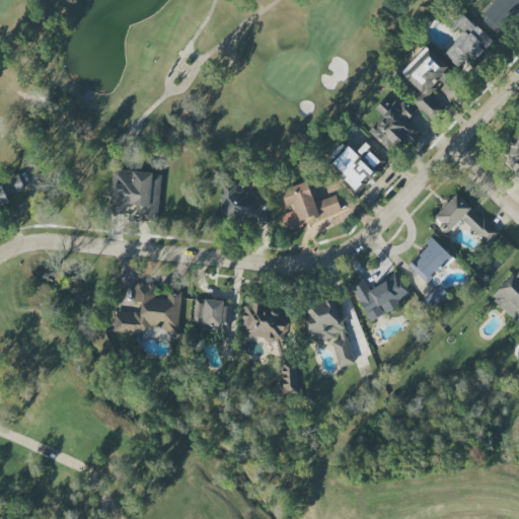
[(518,0),(496,0),(480,16),(499,34),(518,12),(518,0)]
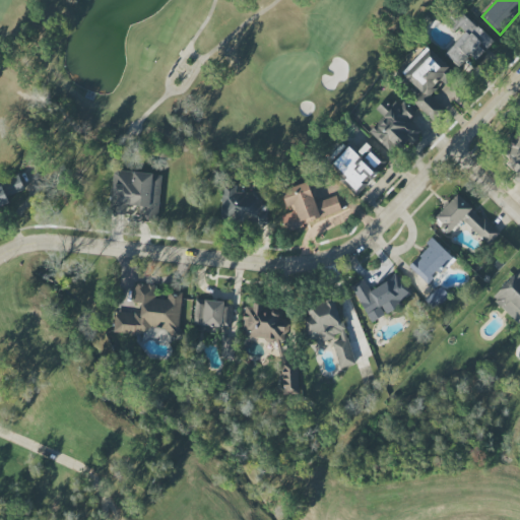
[(445,55),(459,69),(471,57),(476,61),(494,44),(463,13),(454,22),(465,34),(445,55)]
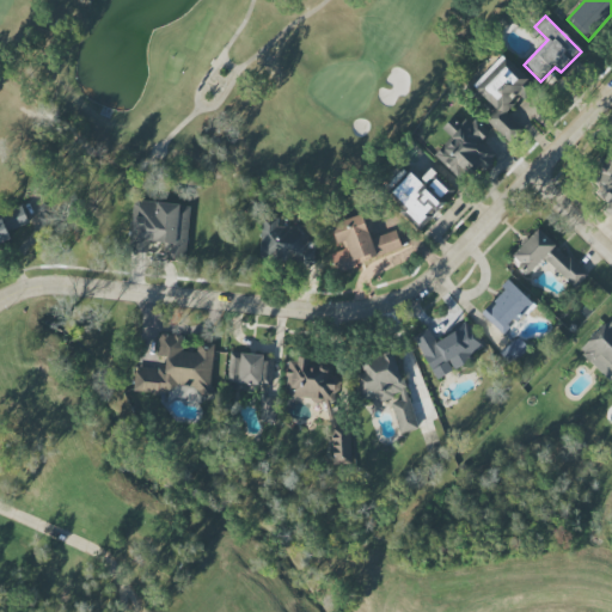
[(487,121),(508,142),(524,127),(503,106),(515,95),(521,101),(536,87),(505,55),(472,86),(496,111),(487,121)]
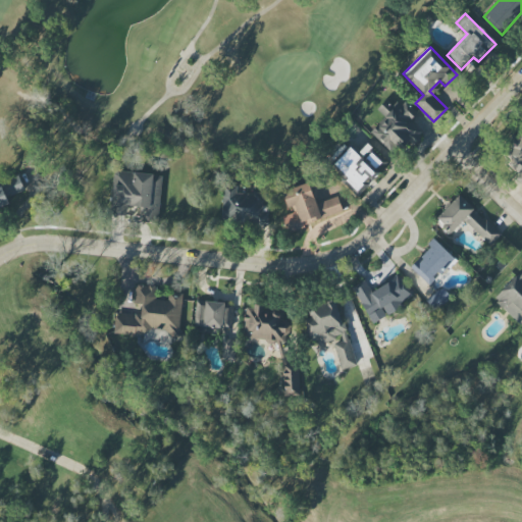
[(385,118),(370,133),(396,158),(422,133),(411,120),(416,115),(400,99),(392,106),(385,101),(377,110),(385,118)]
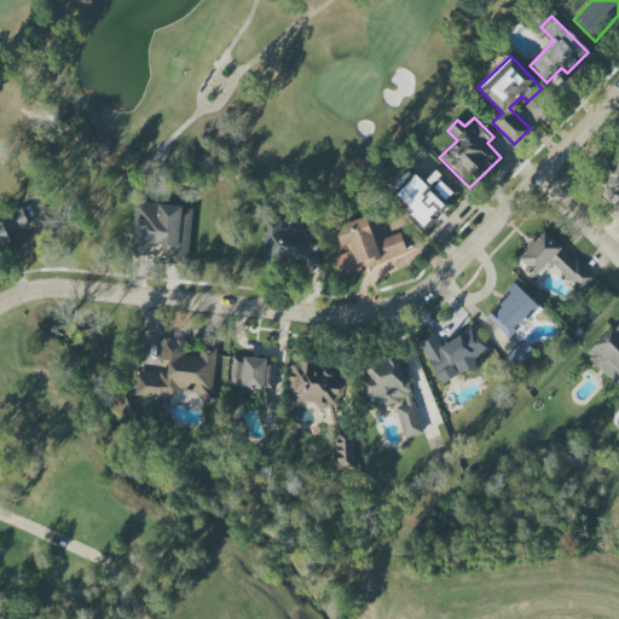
[(618,157),(596,180),(607,190),(601,197),(618,215),(618,157)]
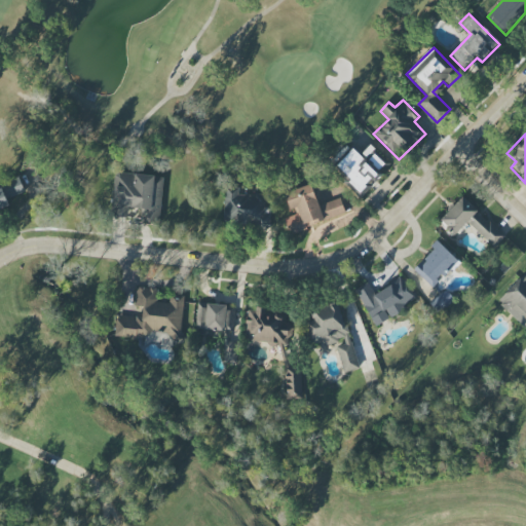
[(353,149),(335,168),(346,179),(343,182),(361,198),(391,164),(371,145),(361,155),(353,149)]
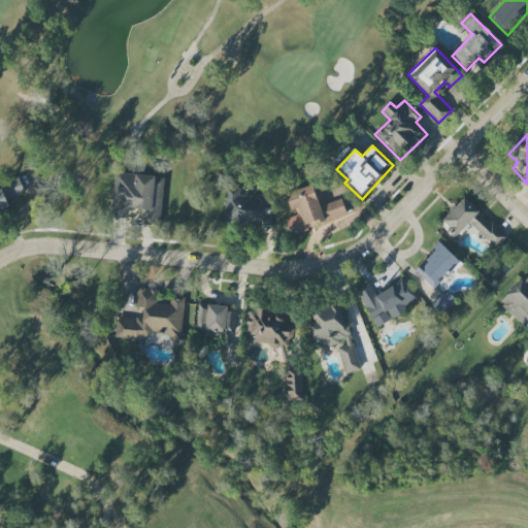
[(141,223),(161,224),(164,177),(114,173),(112,219),(127,220),(127,208),(142,209),(141,223)]
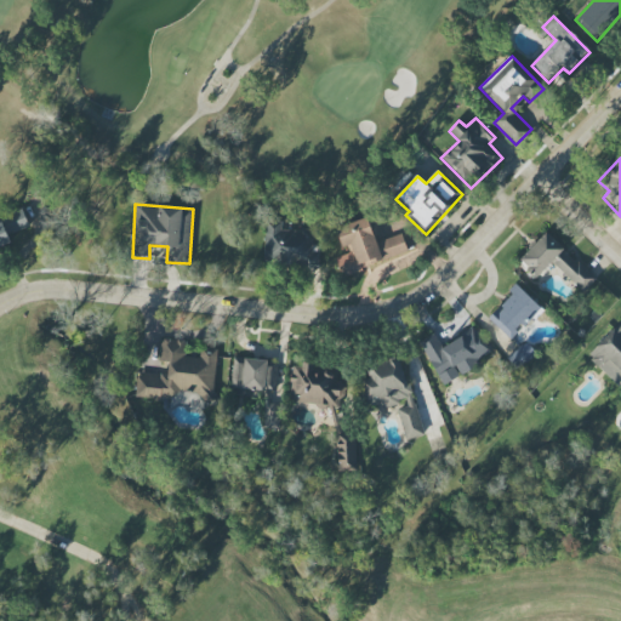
[(29,227),(23,212),(0,221),(0,248),(12,243),(10,235),(29,227)]
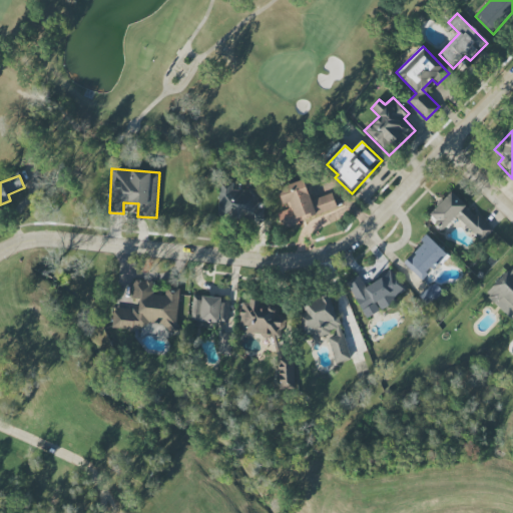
[(310,200),(305,180),(277,188),(282,205),(290,202),(292,209),(279,213),(283,226),(338,210),(333,193),(310,200)]
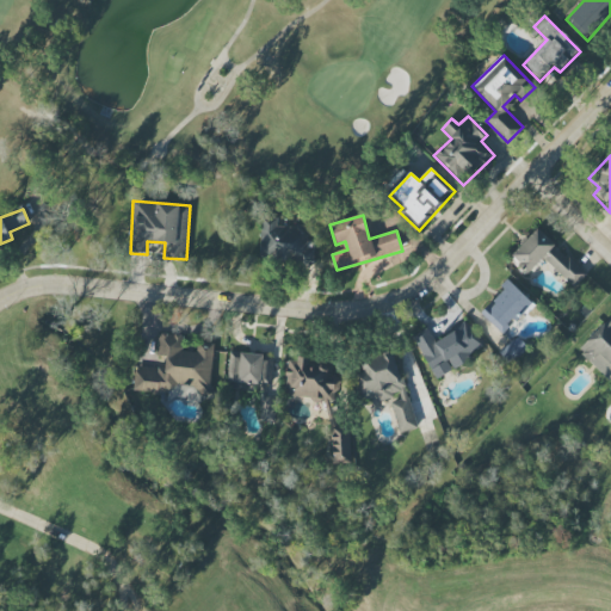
[(260,263),(315,263),(315,242),(308,242),(308,227),(278,227),(278,220),(260,220),(260,263)]
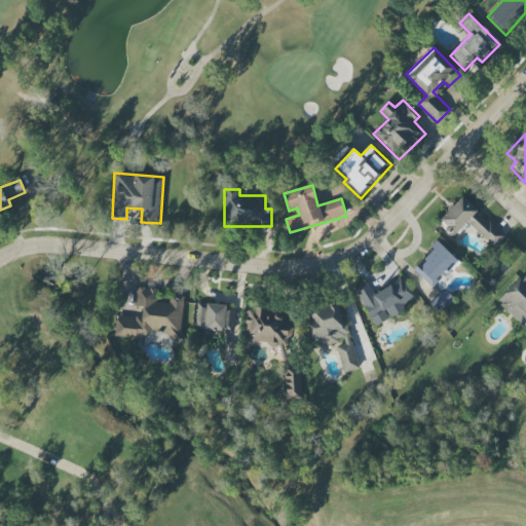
[(505,237),(463,196),(440,221),(455,235),(467,223),(494,249),(505,237)]
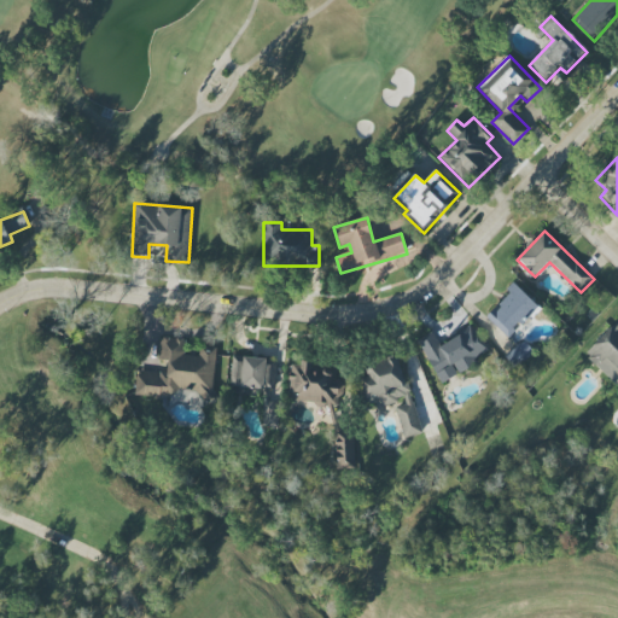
[(509,339),(540,308),(516,285),(485,316),(509,339)]
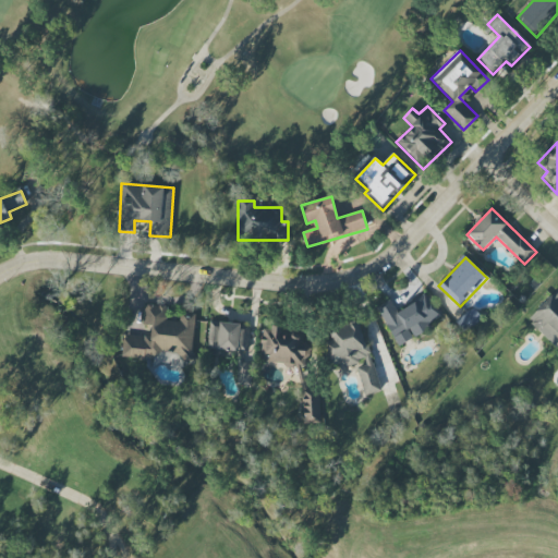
[(557,346),(557,291),(528,318),(556,348),(557,346)]
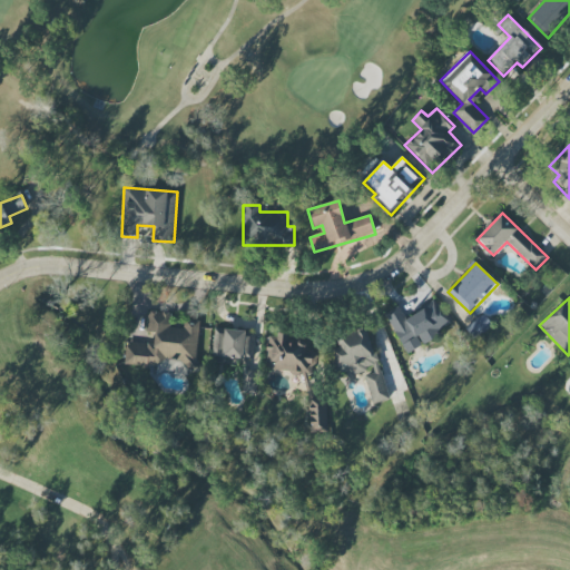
[(405,353),(452,328),(439,302),(405,318),(400,306),(385,314),(405,353)]
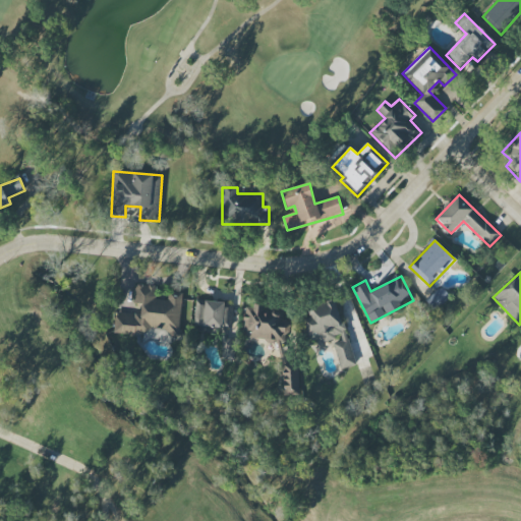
[(115,334),(148,335),(148,329),(158,329),(157,335),(180,336),(182,294),(168,294),(168,300),(155,300),(155,286),(134,285),(134,304),(141,304),(141,313),(115,312),(115,334)]
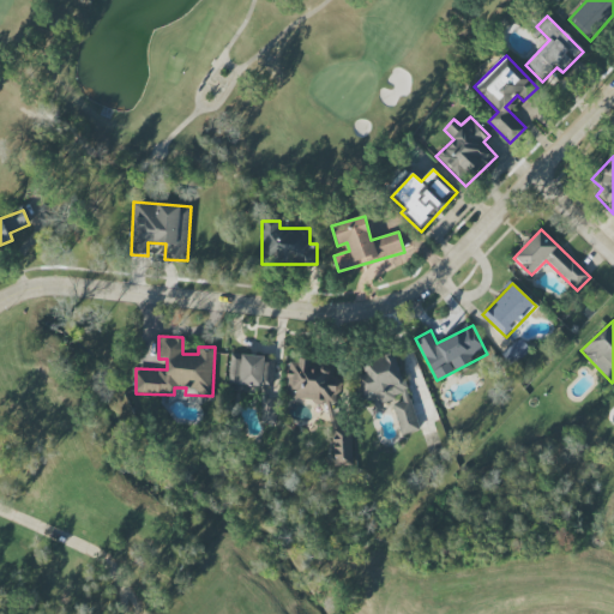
[(229,385),(272,386),(274,363),(265,362),(265,356),(230,355),(229,385)]
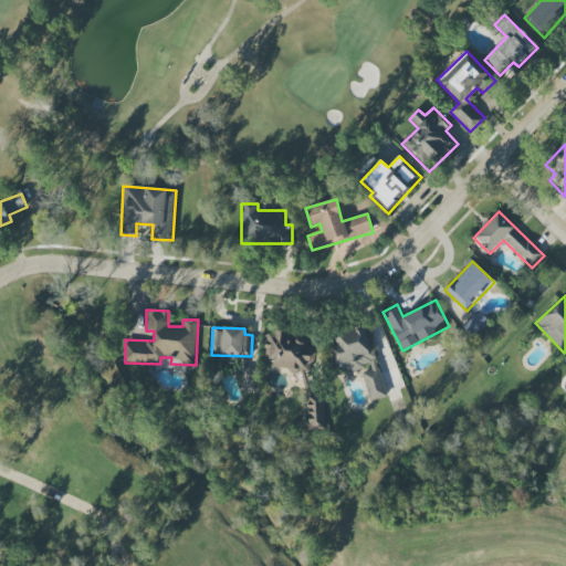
[(387,397),(365,327),(334,336),(337,346),(332,348),(341,375),(370,366),(371,370),(362,374),(370,401),(387,397)]
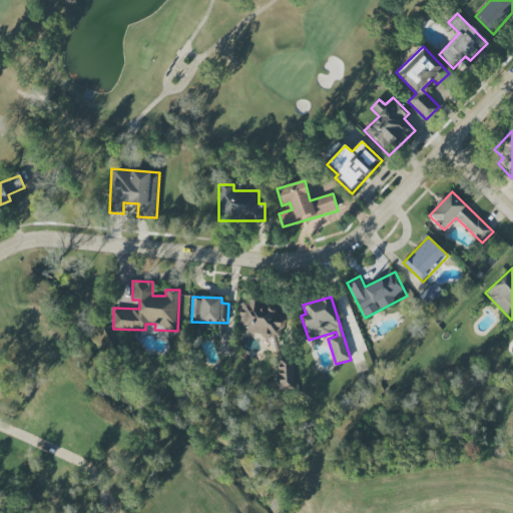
[(239,334),(262,334),(263,339),(273,339),(278,358),(278,367),(280,372),(280,390),(295,390),(295,368),(284,334),(284,327),(279,311),(279,310),(277,301),(249,302),(249,305),(239,308),(239,334)]
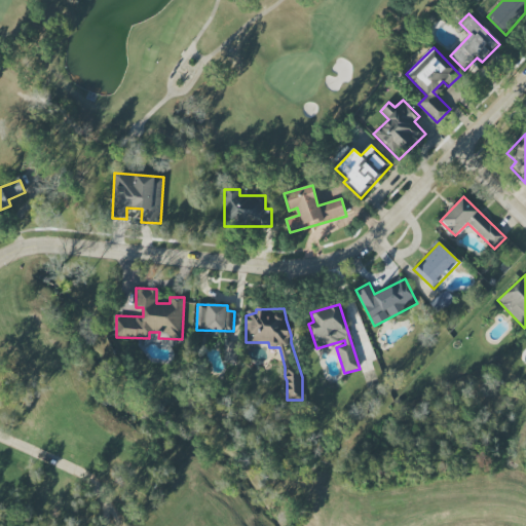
[(238,344),(224,343),(224,364),(237,364),(238,344)]
